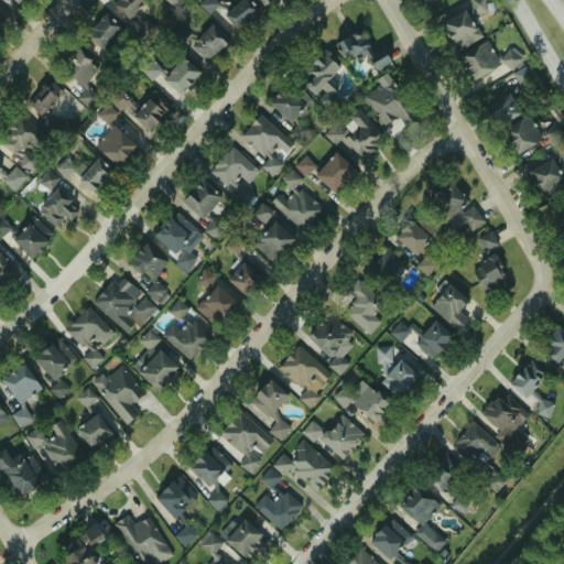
[(115,0),(111,6),(130,19),(143,0),(115,0)]
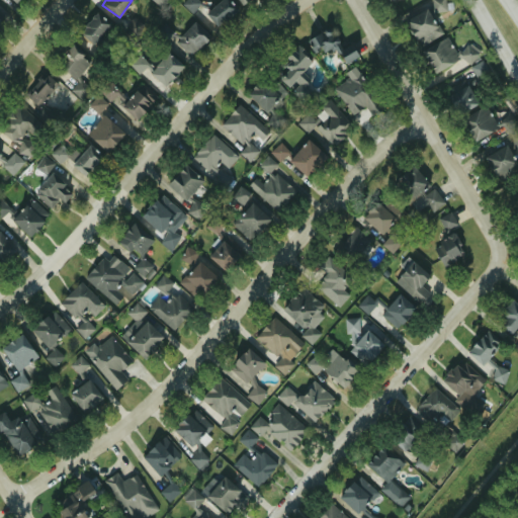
[(167,0),(151,0),(160,8),(167,0)]
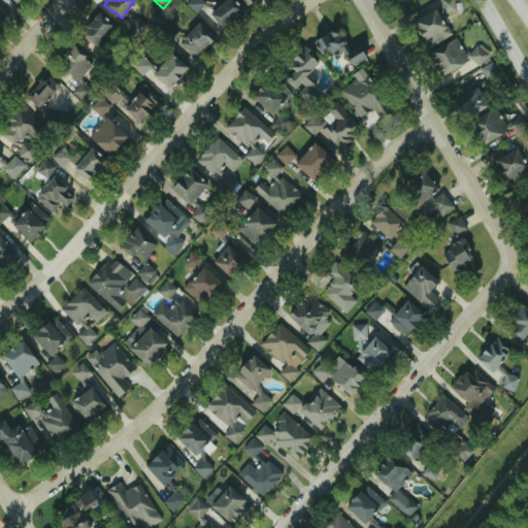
[(194,12),(203,3),(200,0),(188,0),(185,4),(194,12)]
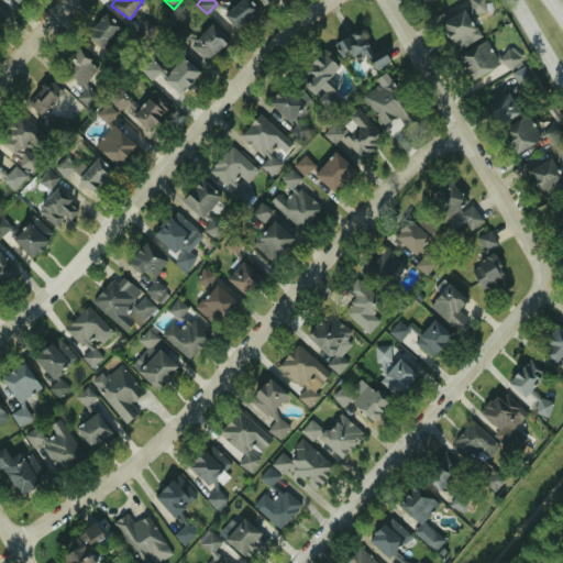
[(234,29),(256,11),(247,0),(239,0),(222,14),(234,29)]
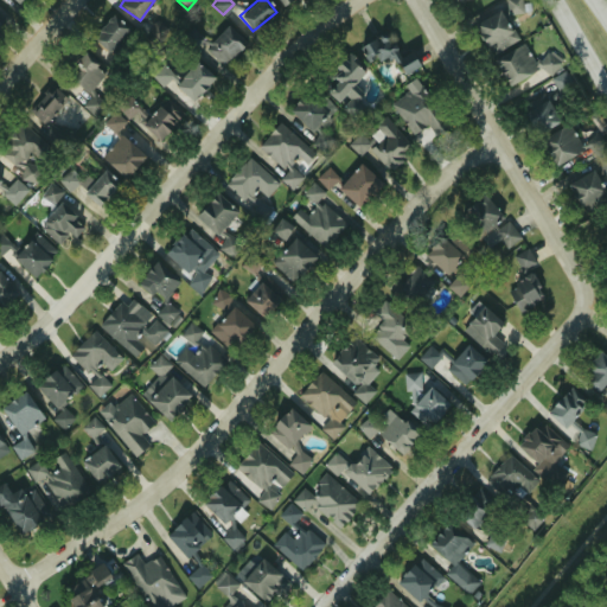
[(504,0),(508,14),(523,12),(521,0),(504,0)]
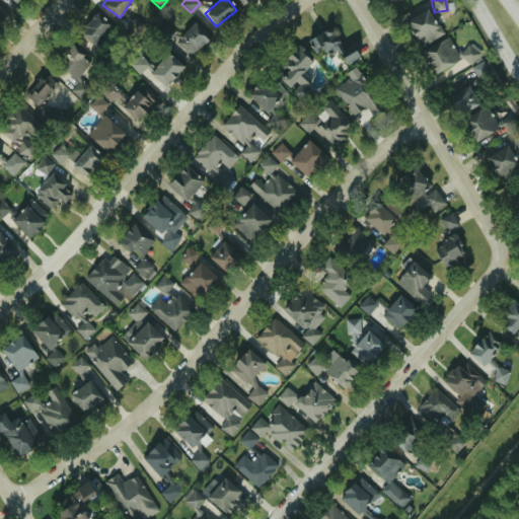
[(441,33),(427,8),(404,21),(420,47),(441,33)]
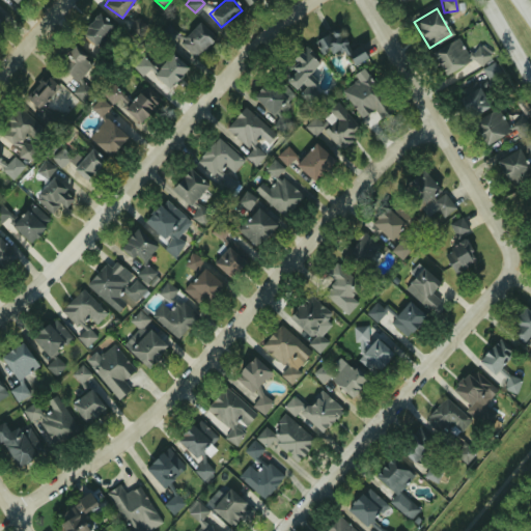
[(112,26),(100,12),(81,30),(94,44),(112,26)]
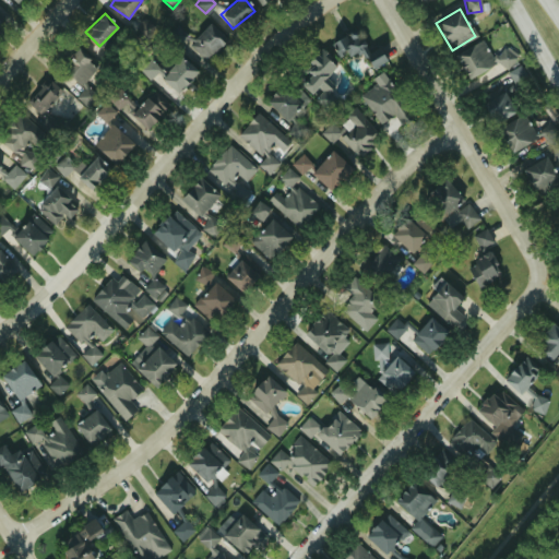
[(187,45),(204,61),(225,39),(207,23),(187,45)]
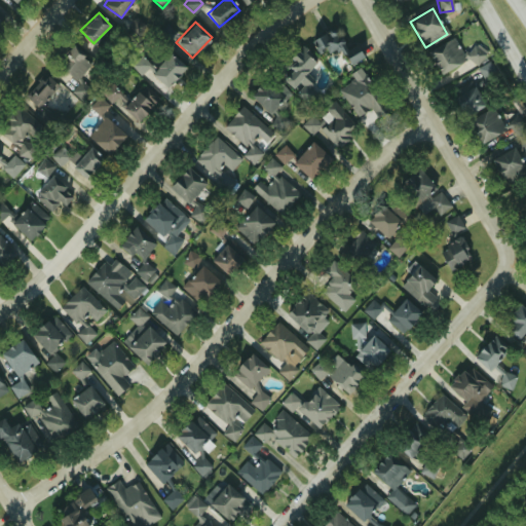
[(338,47),(349,66),(363,58),(353,43),(347,47),(335,28),(312,41),(322,58),(338,47)]
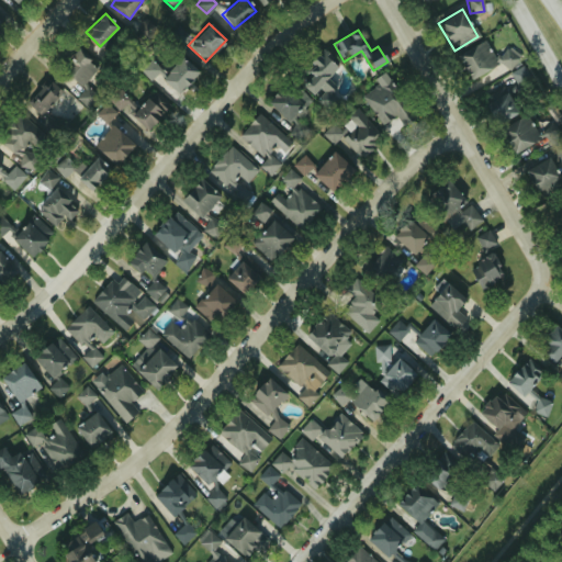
[(457,56),(471,79),(501,62),(505,69),(518,60),(510,48),(494,58),(483,40),(457,56)]
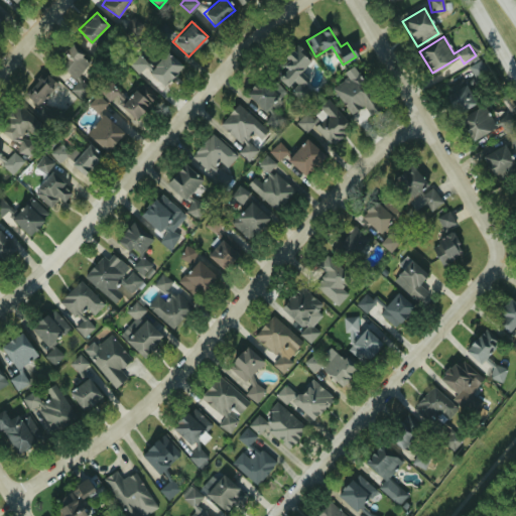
[(54,60),(75,79),(91,60),(71,43),(54,60)]
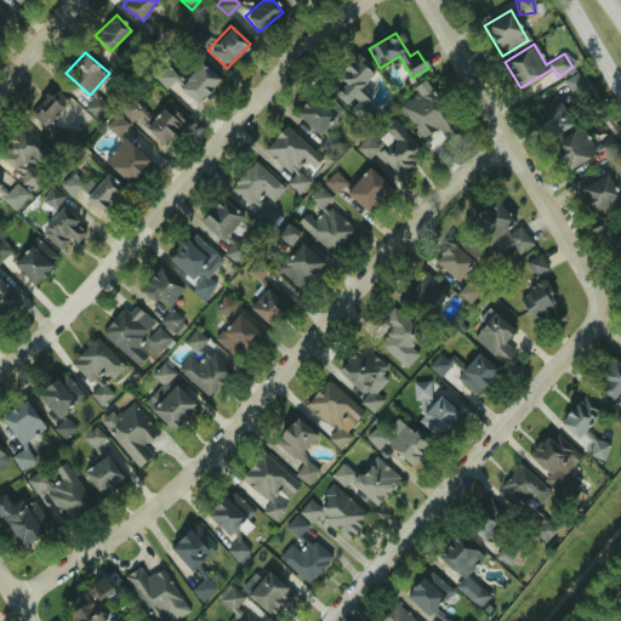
[(372,75),(355,57),(326,83),(357,118),(372,104),(358,89),(372,75)]
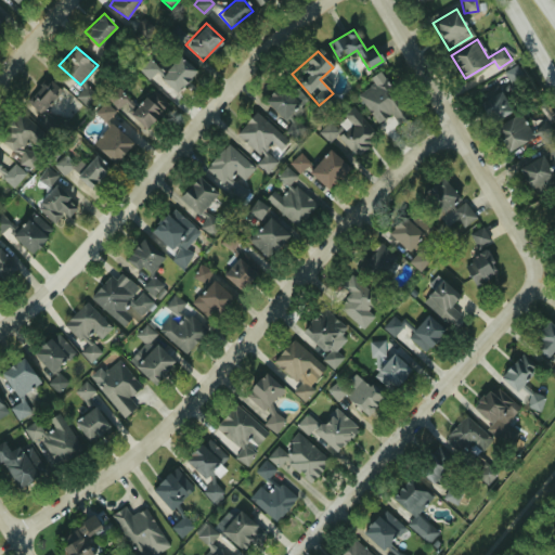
[(171,98),(195,71),(179,55),(164,73),(147,57),(139,67),(171,98)]
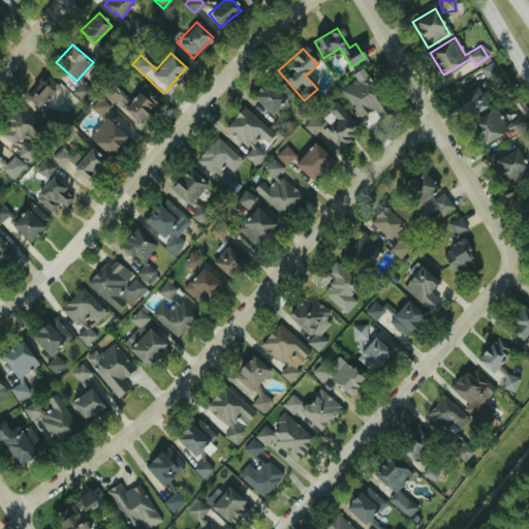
[(479,67),(487,84),(499,78),(493,62),(479,67)]
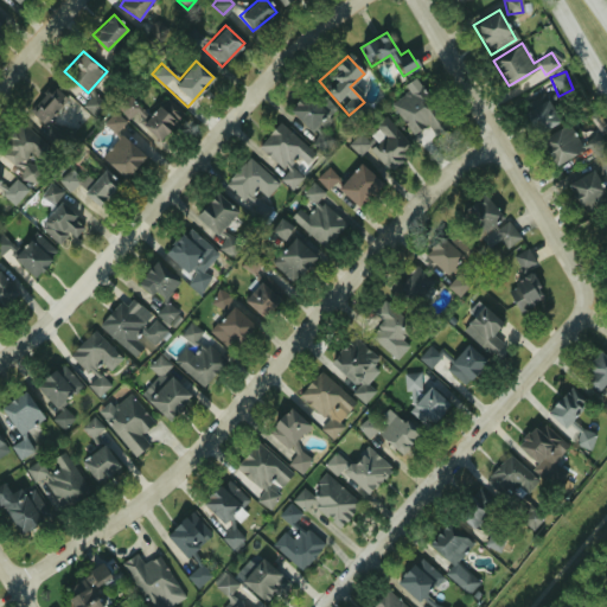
[(428,126),(435,135),(448,127),(417,78),(404,85),(408,93),(391,103),(411,136),(428,126)]
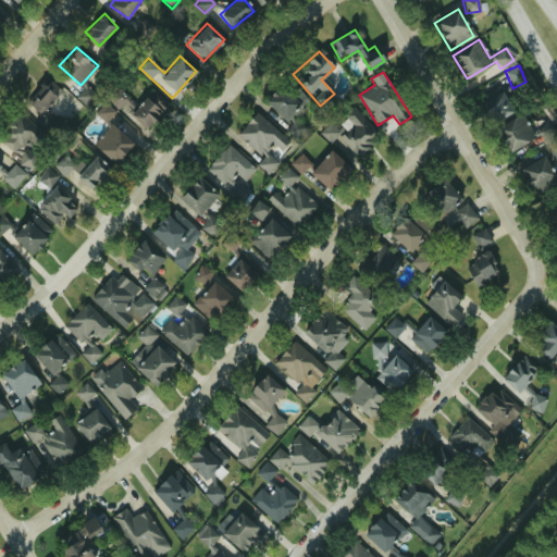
[(307,100),(286,78),(264,100),(285,122),(307,100)]
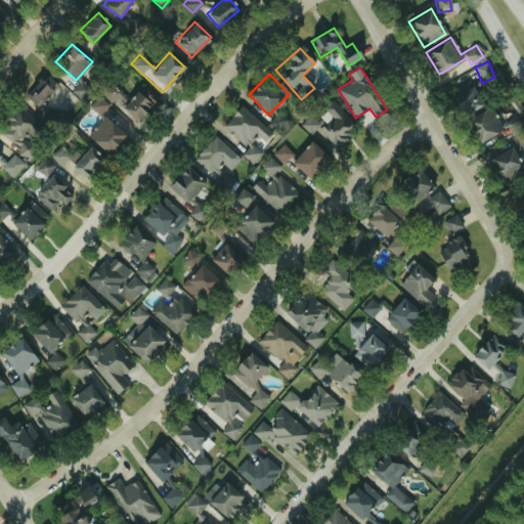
[(51,78),(29,91),(45,118),(68,103),(51,78)]
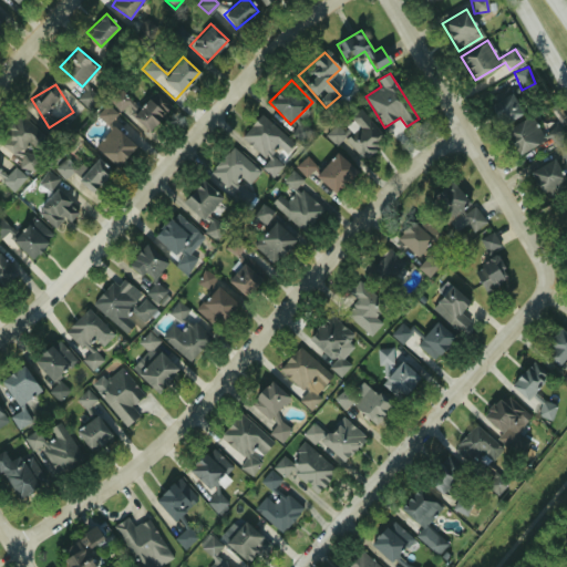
[(96,94),(85,89),(79,101),(90,106),(96,94)]
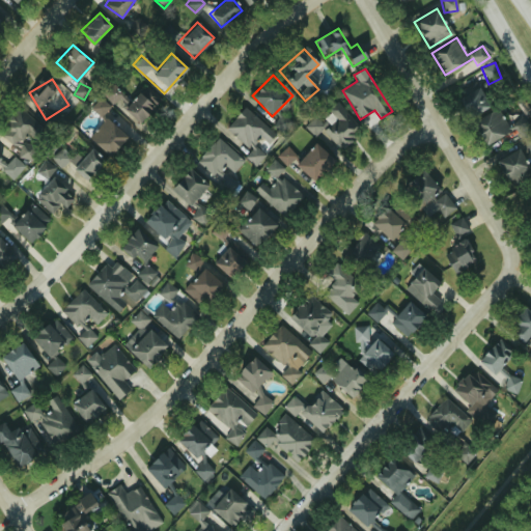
[(110,104),(121,96),(114,86),(104,92),(110,104)]
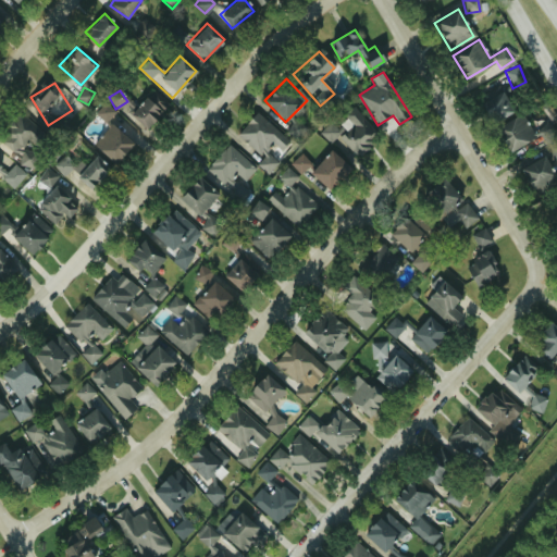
[(130,112),(145,128),(166,107),(150,90),(130,112)]
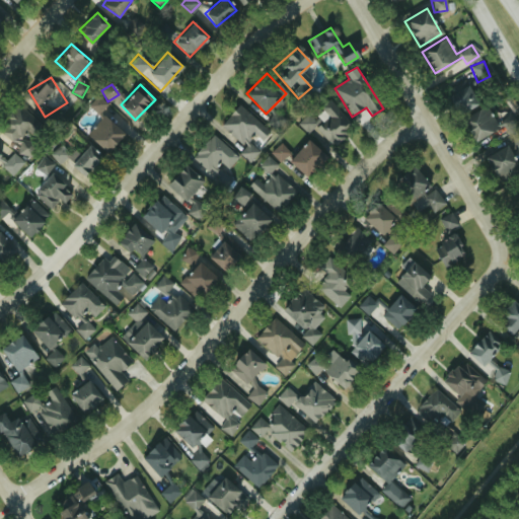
[(477,104),(467,85),(447,96),(457,116),(477,104)]
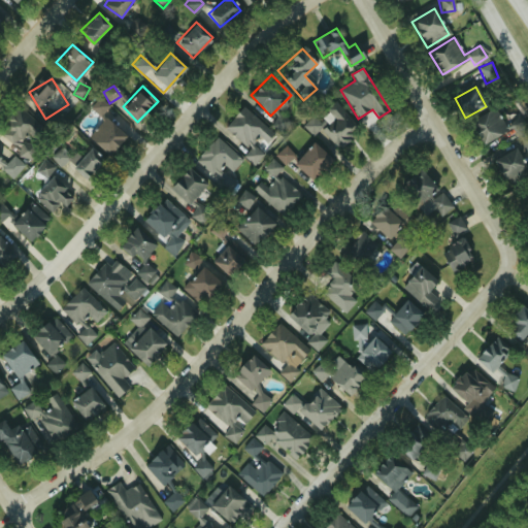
[(90,109),(99,117),(107,106),(98,99),(90,109)]
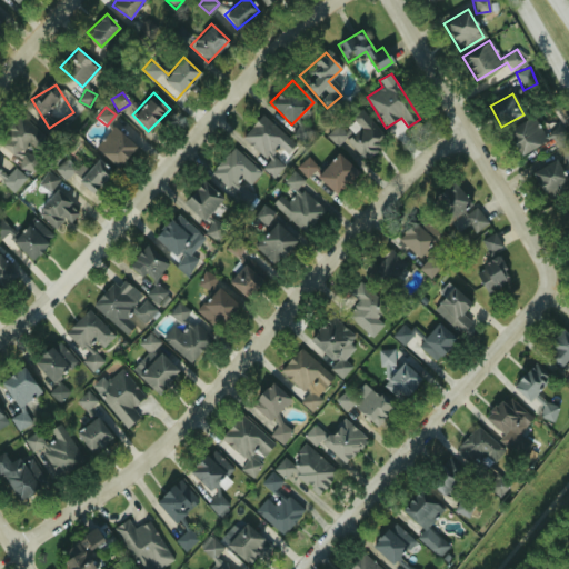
[(361,157),(385,138),(362,111),(342,128),(339,123),(326,135),(336,146),(345,138),(361,157)]
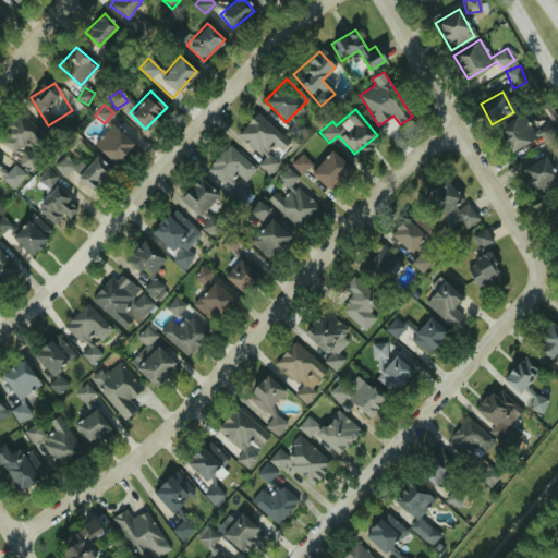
[(39,157),(25,146),(31,140),(37,144),(45,135),(16,111),(0,131),(0,142),(31,168),(39,157)]
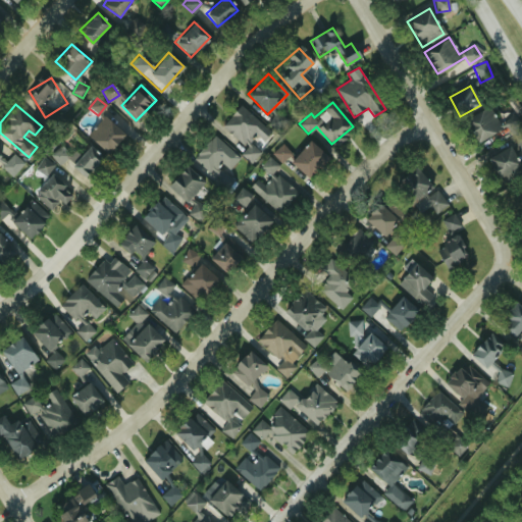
[(247,147),(240,154),(250,163),(259,152),(248,143),(255,135),(262,141),(270,132),(239,106),(221,126),(247,147)]
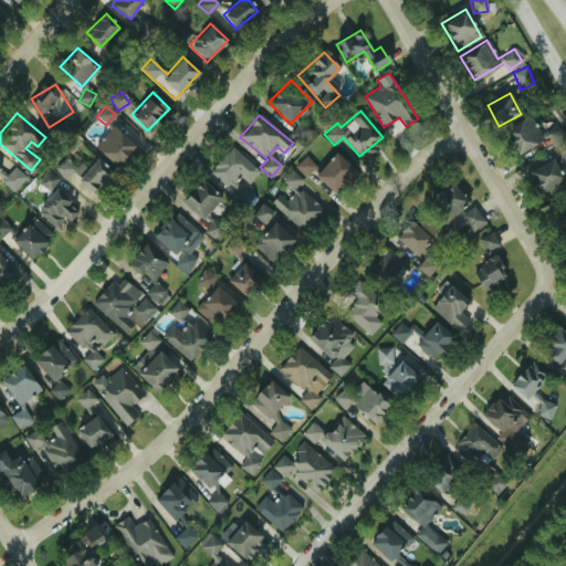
[(503,130),(515,155),(547,137),(551,145),(565,138),(557,124),(540,133),(531,116),(503,130)]
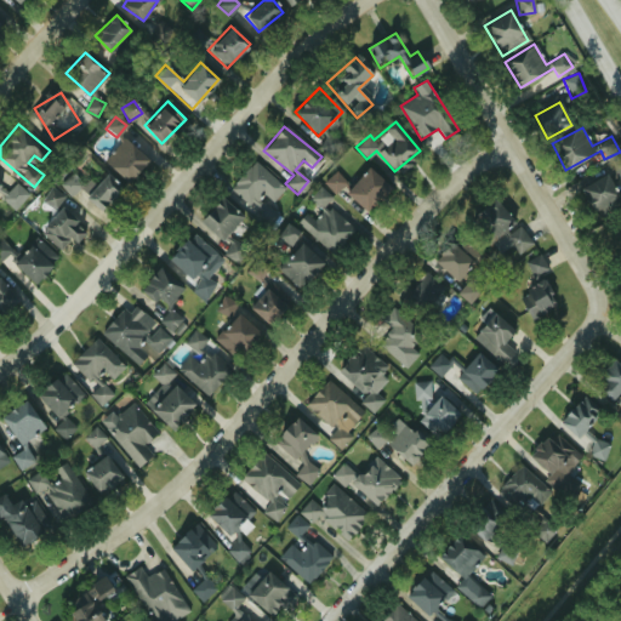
[(147,161),(123,138),(102,160),(127,183),(147,161)]
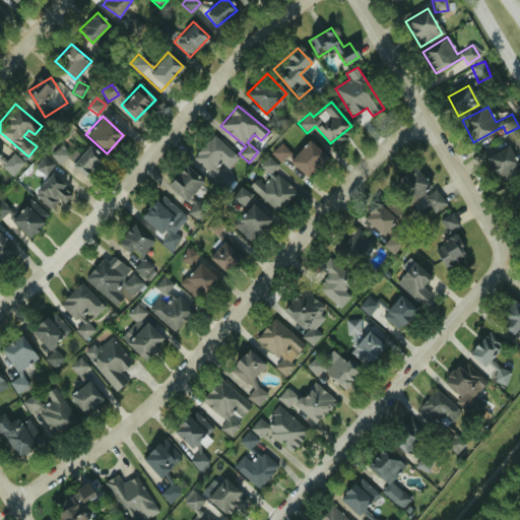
[(192,159),(209,172),(216,160),(229,170),(239,155),(209,135),(192,159)]
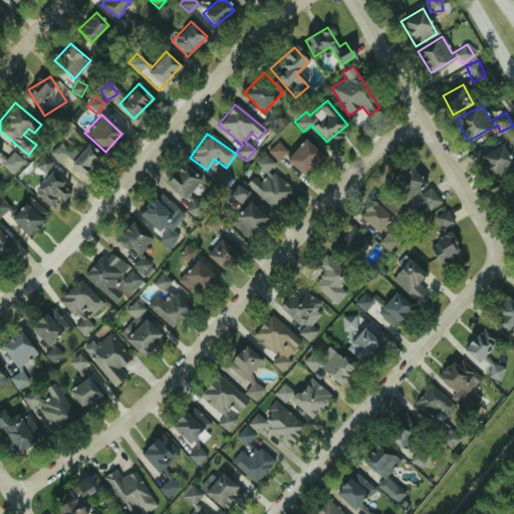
[(285,161),(303,176),(322,155),(303,139),(285,161)]
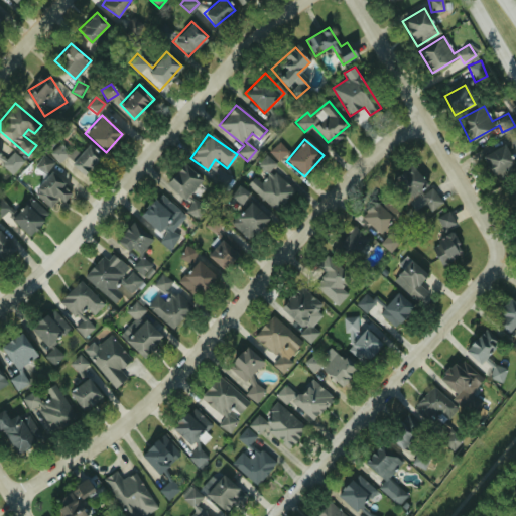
[(69,164),(83,176),(101,156),(88,143),(69,164)]
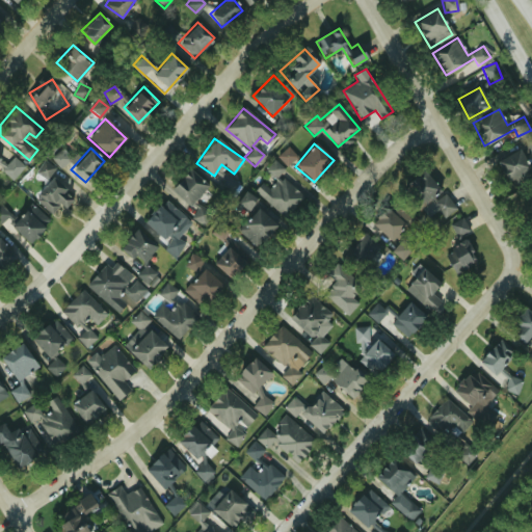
[(277,156),(287,165),(295,157),(287,148),(277,156)]
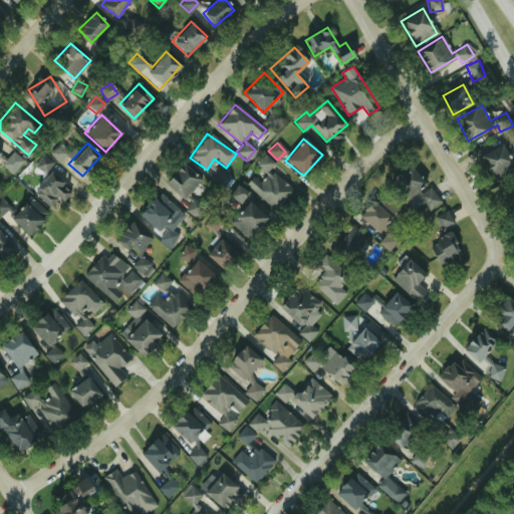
[(513,169),(513,167),(502,145),(480,156),(492,180),(513,169)]
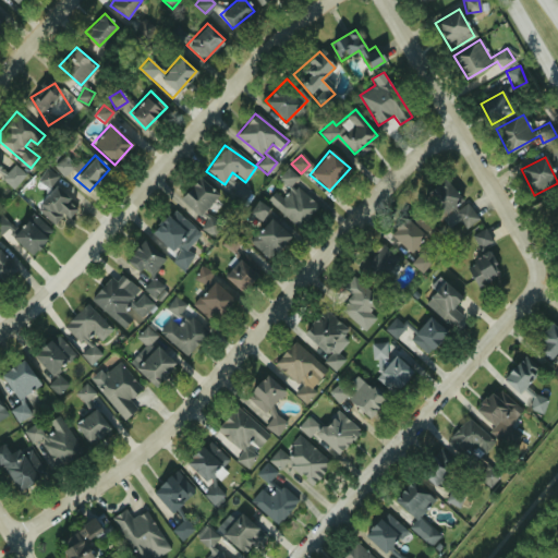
[(58,162),(61,172),(72,169),(69,158),(58,162)]
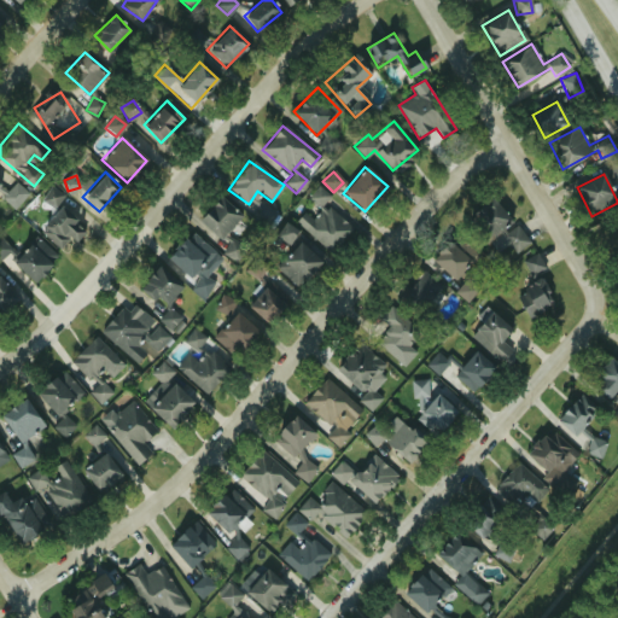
[(28,193),(15,181),(1,196),(15,208),(28,193)]
